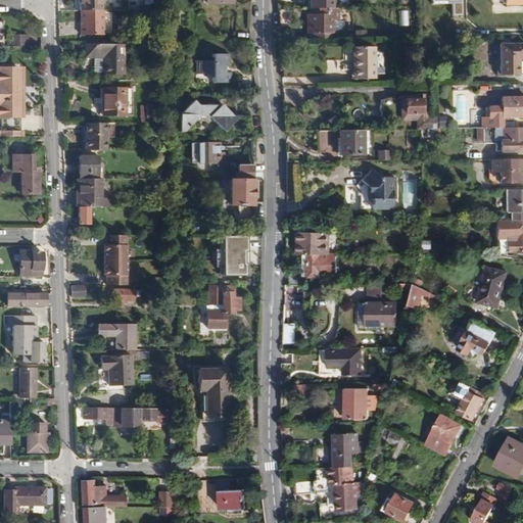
[(102,10),(101,0),(81,0),(81,10),(102,10)]
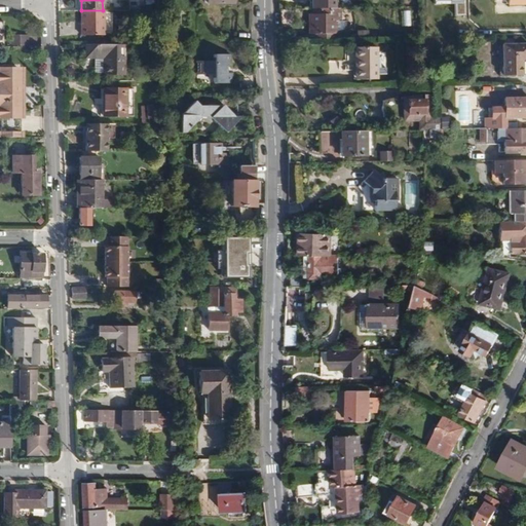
[(336,8),(335,0),(311,0),(312,9),(336,8)]
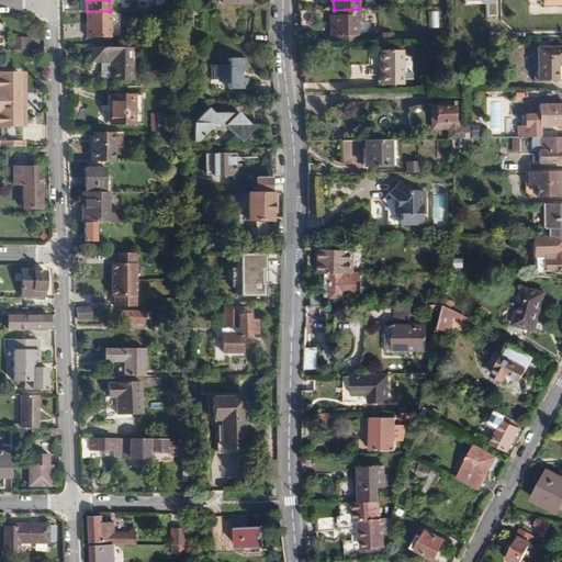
[(369,33),(368,23),(366,23),(364,9),(359,9),(334,10),(334,15),(329,15),(330,36),(336,36),(335,43),(351,43),(351,36),(356,36),(361,36),(369,33)]
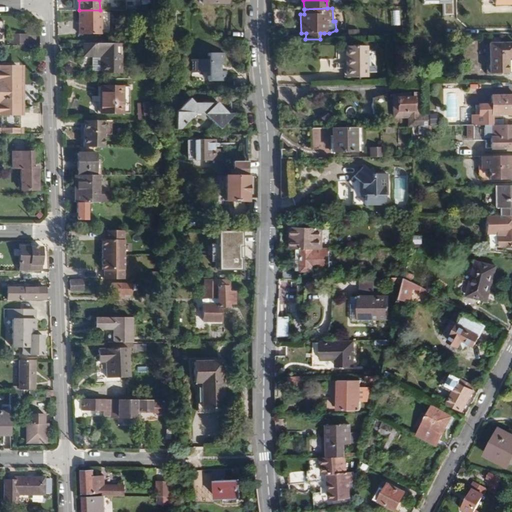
[(286,27),(286,9),(273,9),(273,27),(286,27)]
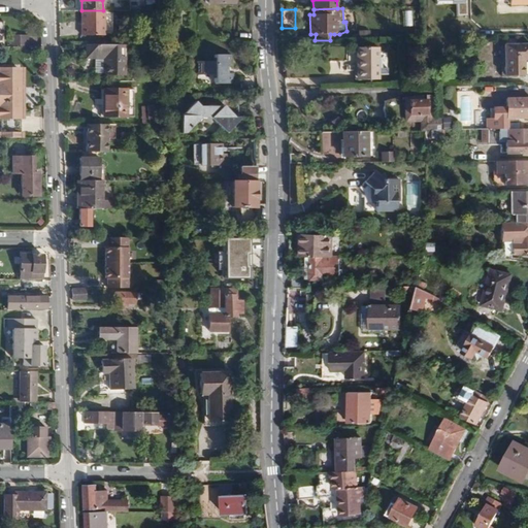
[(105,36),(105,11),(85,11),(85,25),(83,25),(83,36),(105,36)]
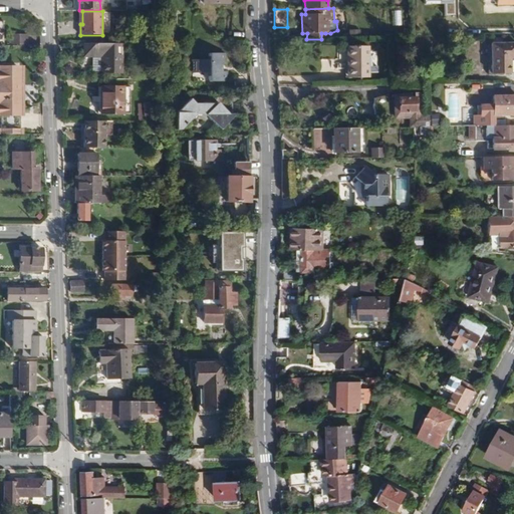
[(26,45),(26,35),(10,35),(10,45),(26,45)]
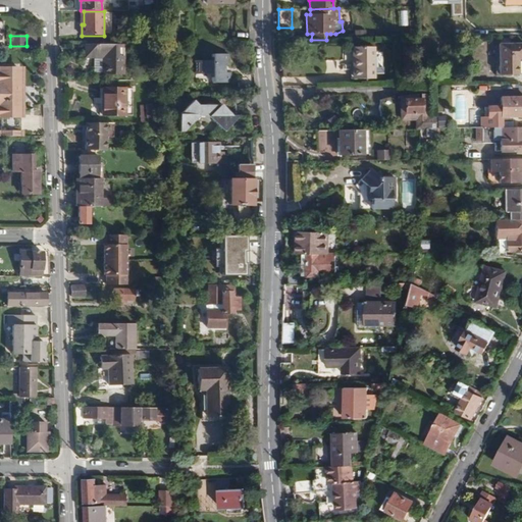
[(521,44),(498,45),(498,74),(517,74),(518,60),(521,60),(521,44)]
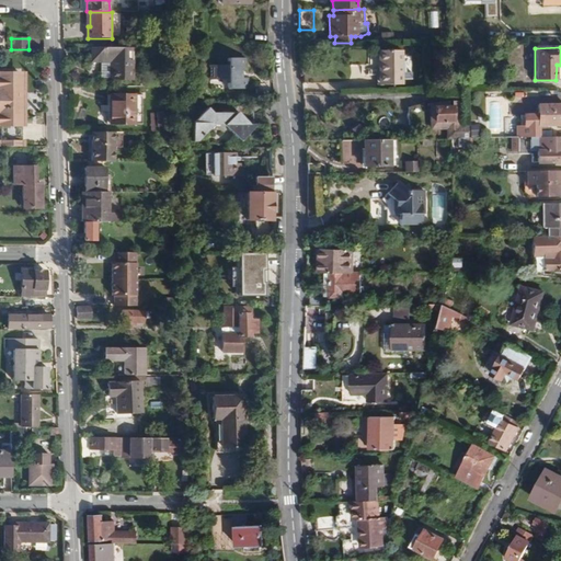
[(134,79),(133,48),(92,48),(92,61),(111,63),(111,79),(134,79)]
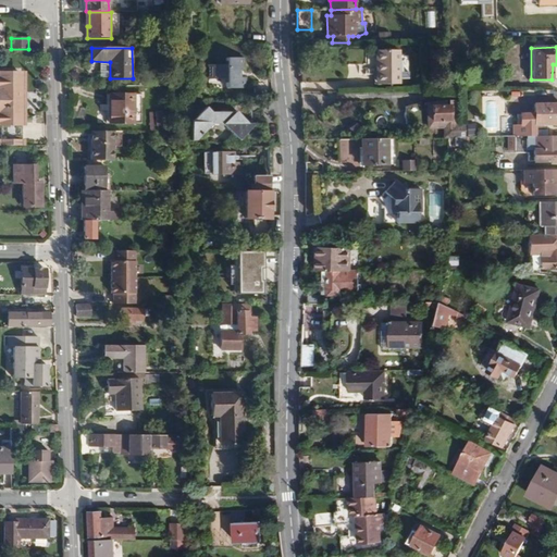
[(374,51),(375,85),(398,85),(398,51),(374,51)]
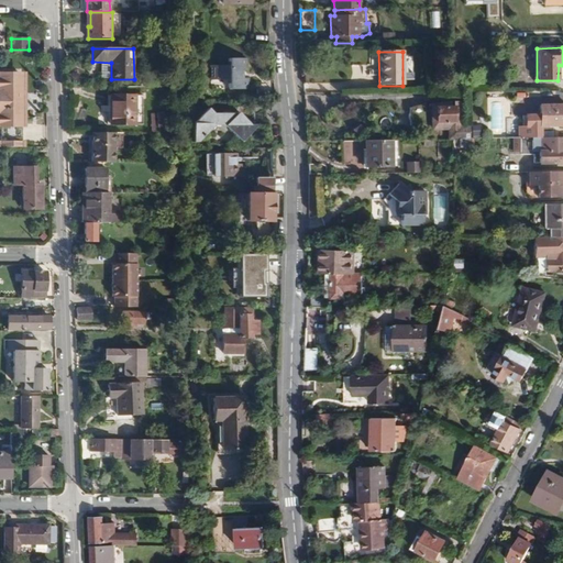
[(230,66),(212,66),(212,80),(230,80),(230,89),(251,89),(251,79),(244,79),(244,72),(249,72),(249,59),(230,59),(230,66)]
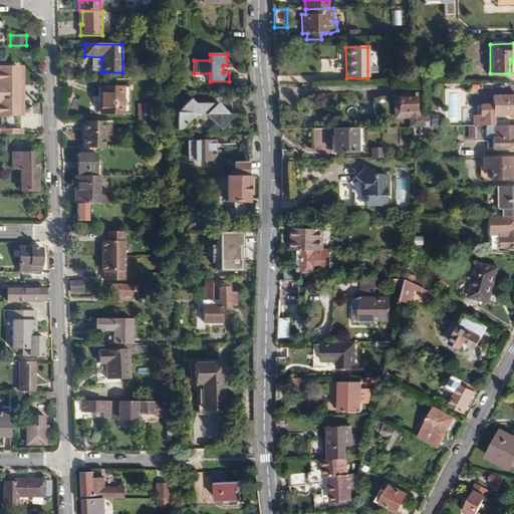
[(99,69),(99,57),(91,57),(91,69),(99,69)]
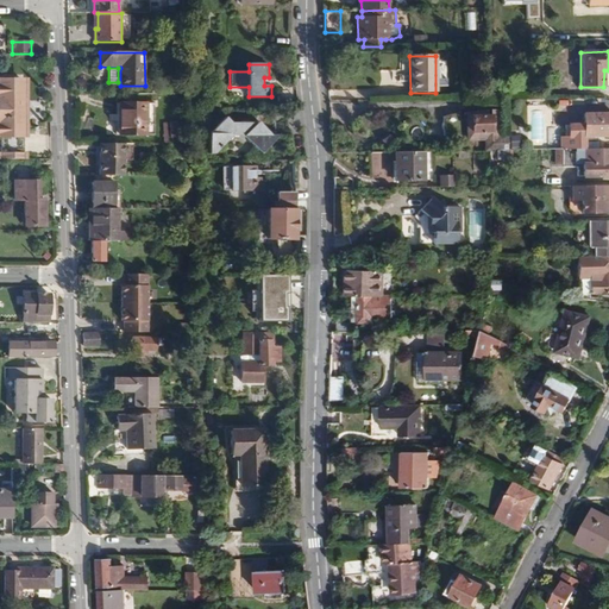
[(343,90),(343,71),(326,71),(327,82),(330,82),(330,90),(343,90)]
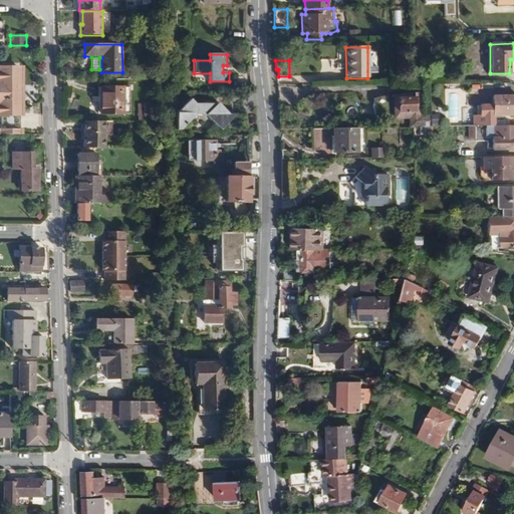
[(16,97),(17,69),(0,68),(0,113),(1,114),(0,135),(20,135),(20,97),(16,97)]
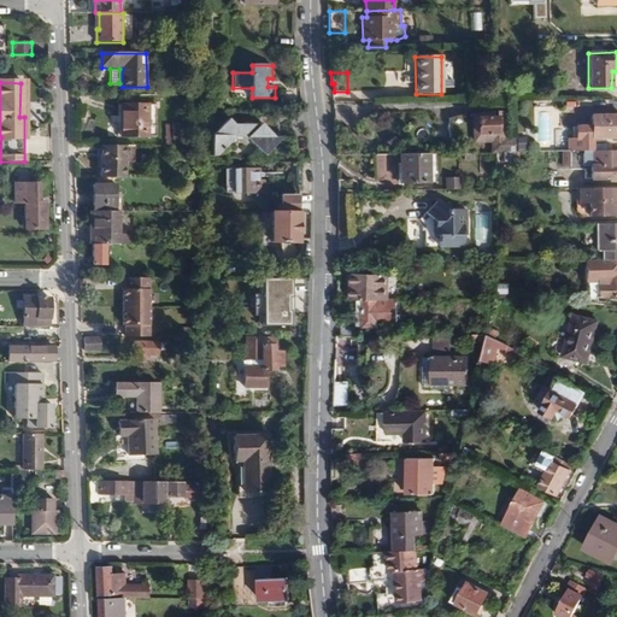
[(150,105),(122,104),(122,137),(148,139),(148,137),(150,105)]
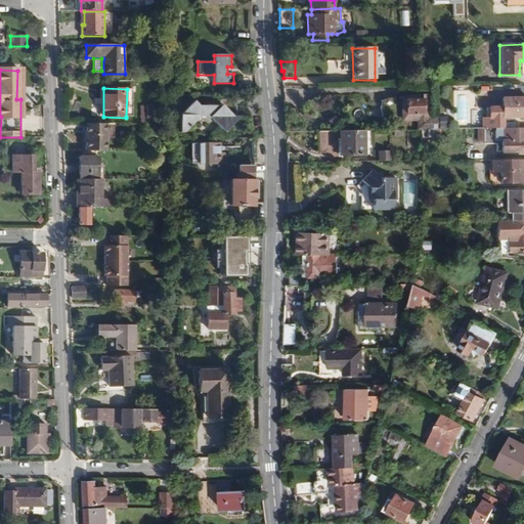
[(436,129),(436,117),(429,117),(428,96),(422,96),(422,99),(404,100),(404,121),(416,121),(417,130),(420,130),(436,129)]
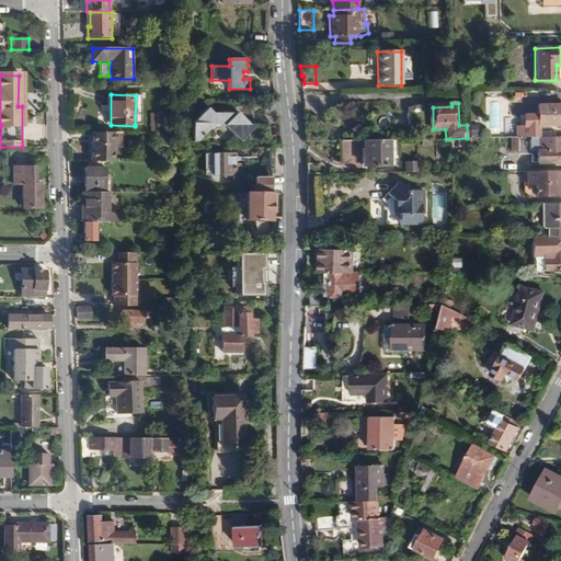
[(537,138),(537,126),(542,126),(549,126),(560,125),(560,104),(537,105),(537,114),(523,114),(523,126),(514,126),(514,138),(537,138)]
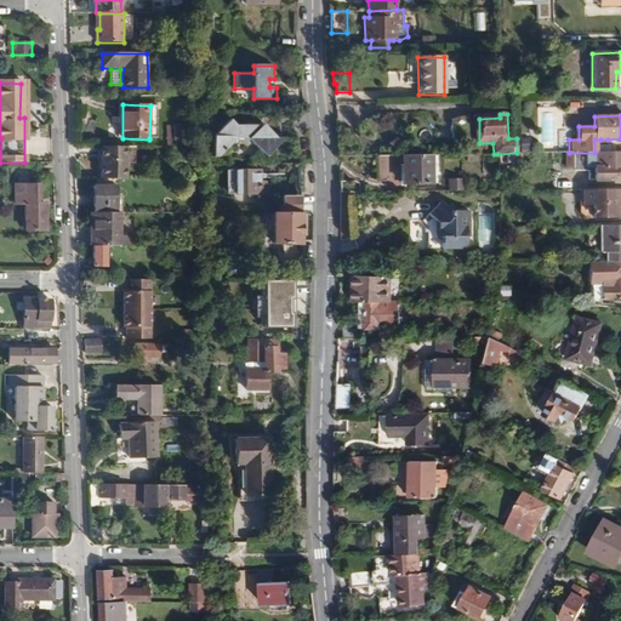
[(215,136),(215,157),(221,158),(239,140),(250,140),(268,158),(288,140),(279,138),(266,125),(237,125),(232,120),(215,136)]
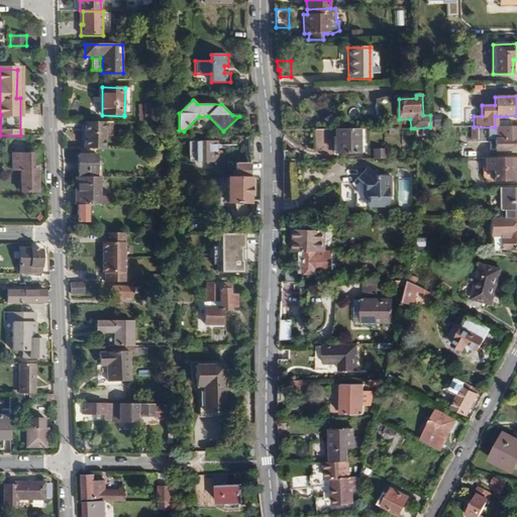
[(105,149),(105,123),(85,123),(85,149),(105,149)]
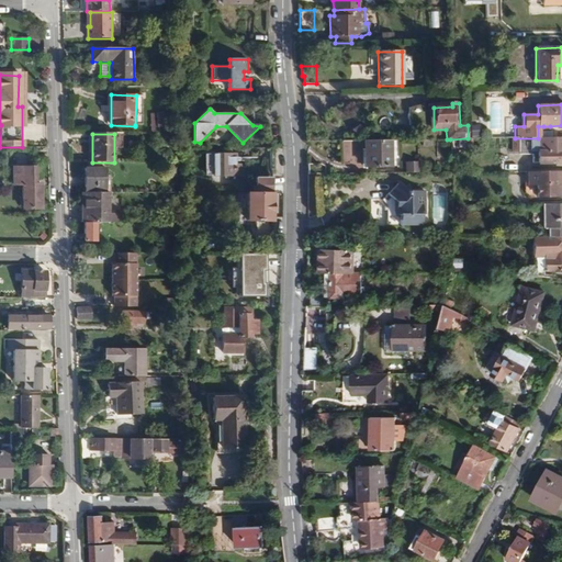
[(561,150),(561,145),(561,137),(538,138),(515,138),(512,138),(512,153),(517,153),(517,155),(531,155),(532,164),(561,163),(561,150)]
